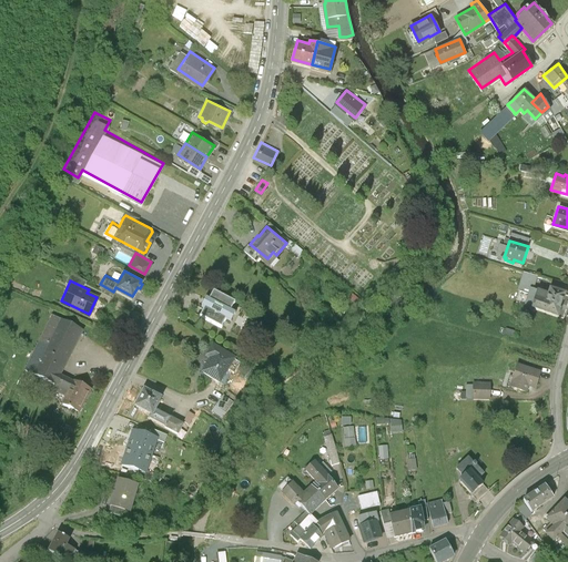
[(530,292),(520,288),(516,299),(557,314),(565,293),(550,287),(548,294),(531,287),(530,292)]
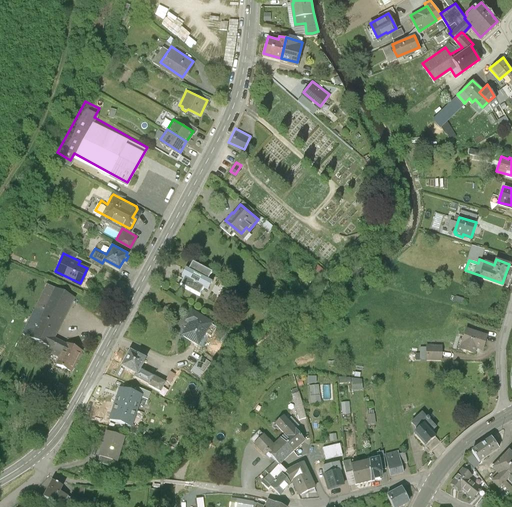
[(212,270),(192,260),(188,267),(186,266),(185,266),(186,267),(182,273),(182,272),(181,273),(184,275),(180,282),(199,293),(204,285),(208,288),(208,287),(211,280),(212,281),(212,280),(208,277),(212,270)]
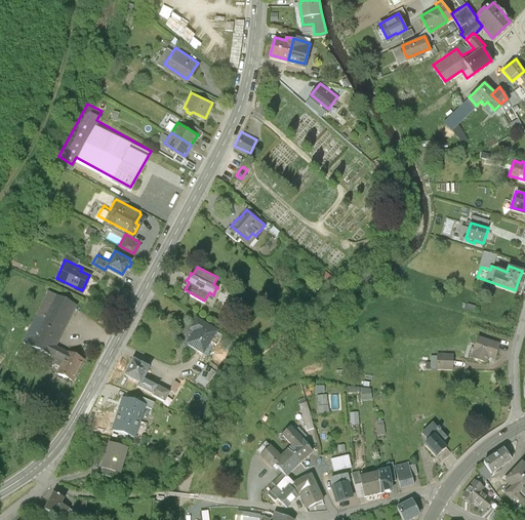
[(77,302),(48,288),(23,338),(50,352),(47,358),(61,365),(69,350),(56,344),(77,302)]
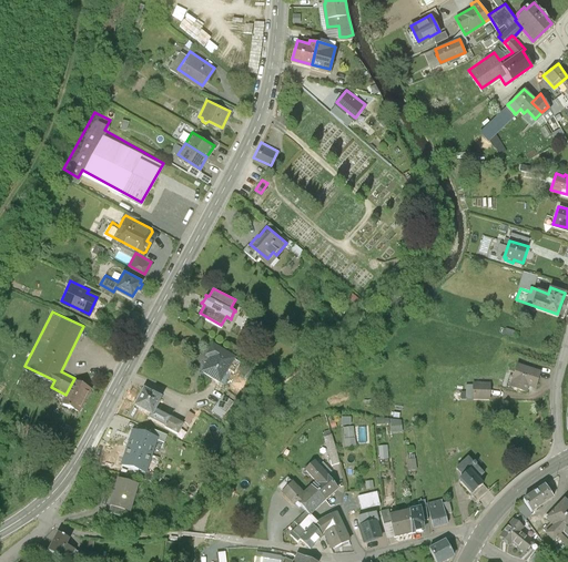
[(240,359),(213,343),(208,351),(212,355),(203,369),(223,381),(232,368),(234,369),(240,359)]
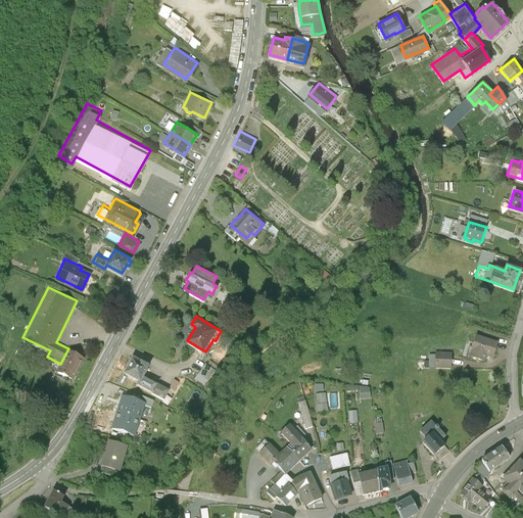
[(496,341),(476,335),(471,355),(484,359),(485,352),(492,355),(496,341)]
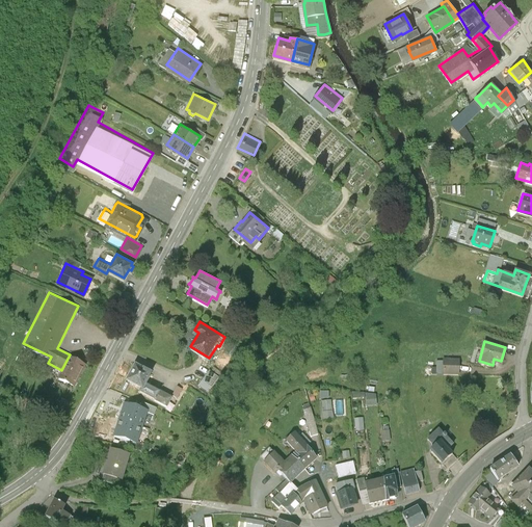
[(84,362),(70,354),(61,370),(58,375),(65,379),(65,378),(74,383),(84,362)]
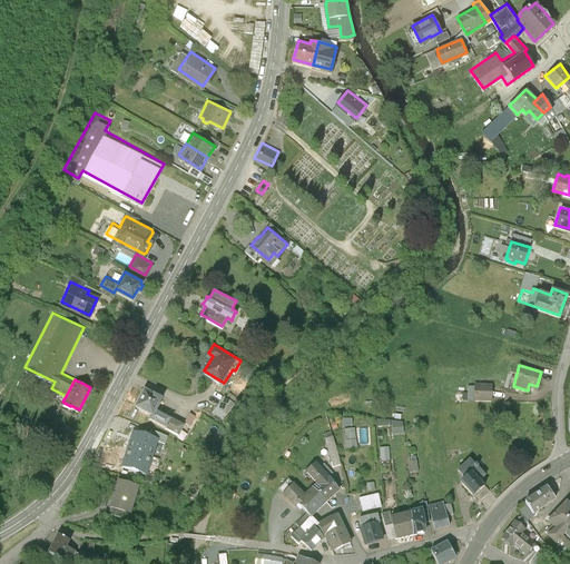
[(161,396),(145,387),(136,404),(151,412),(149,416),(178,432),(185,421),(170,413),(170,415),(158,408),(159,406),(157,404),(161,396)]
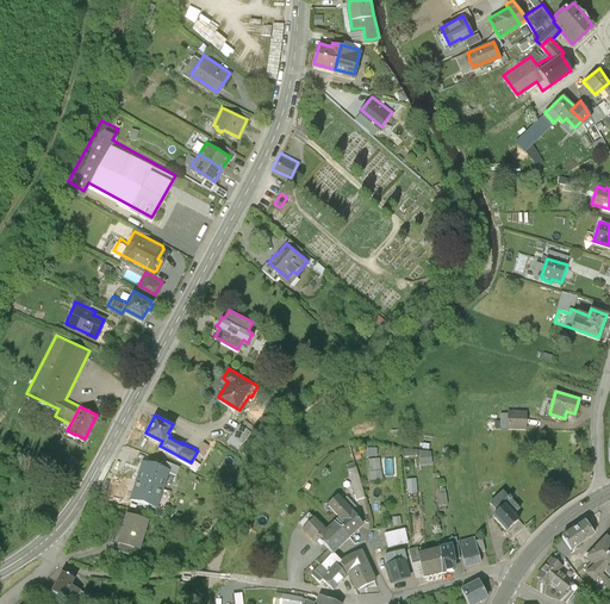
[(143,459),(137,477),(162,485),(168,467),(143,459)]
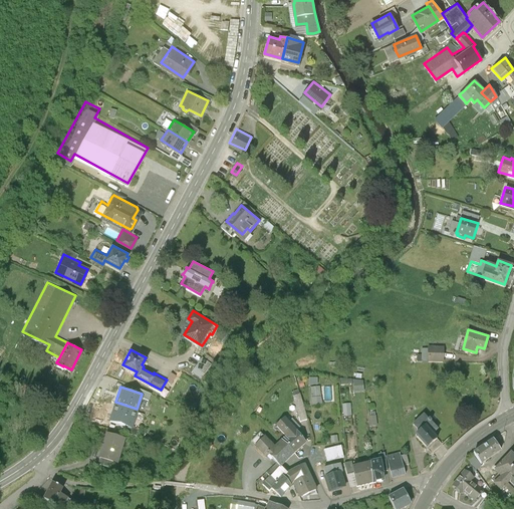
[(137,409),(115,402),(110,418),(132,425),(137,409)]
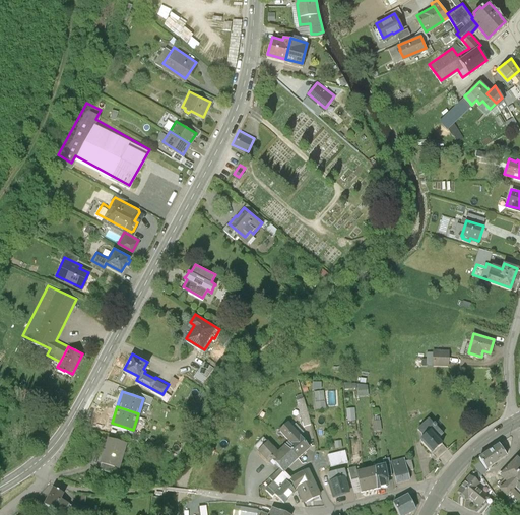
[(423,435),(419,437),(432,450),(442,440),(437,436),(442,431),(436,424),(437,423),(435,420),(433,422),(428,416),(417,427),(424,433),(423,434),(423,435)]
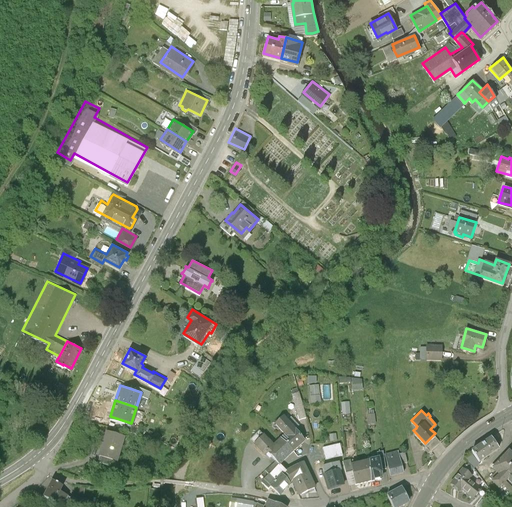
[(281,435),(293,448),(304,438),(295,426),(294,426),(289,420),(288,420),(282,413),(275,418),(280,425),(285,431),(281,435)]
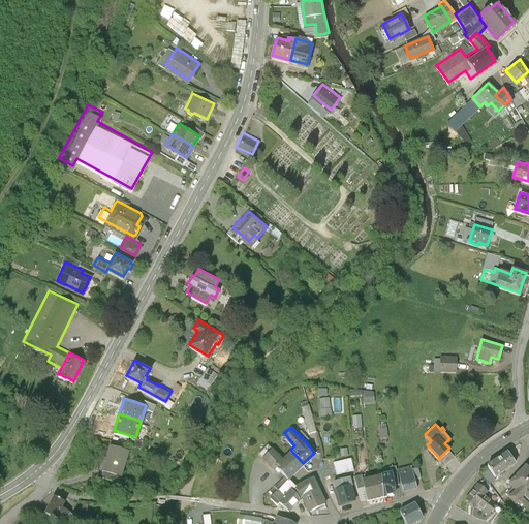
[(268,441),(258,451),(274,466),(277,464),(288,476),(303,463),(290,450),(282,457),(268,441)]
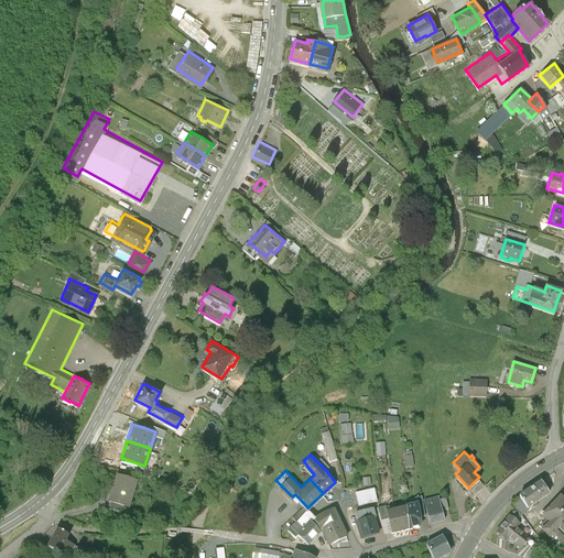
[(118,473),(110,498),(125,502),(128,503),(136,479),(118,473)]
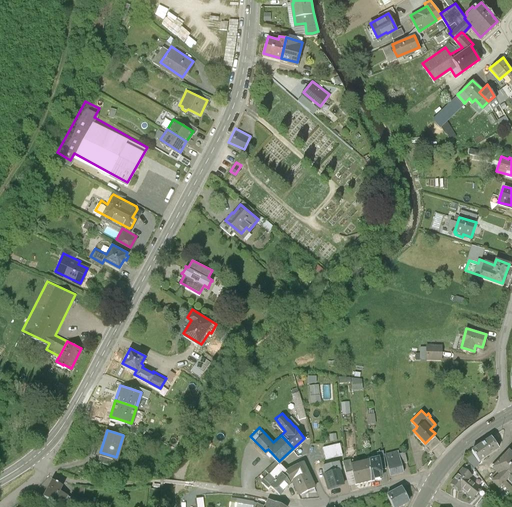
[(491,435),(471,448),(478,459),(498,446),(491,435)]
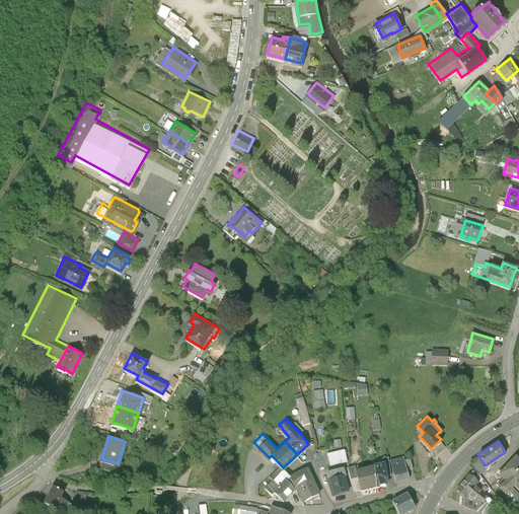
[(509,476),(518,465),(518,457),(515,454),(499,471),(506,479),(499,486),(505,492),(514,483),(509,476)]
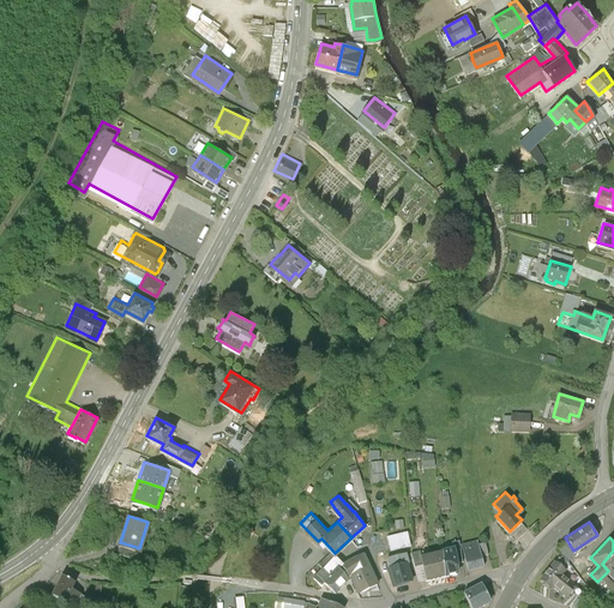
[(477,540),(462,545),(465,555),(464,555),(468,567),(483,563),(481,554),(488,552),(485,541),(479,542),(477,540)]
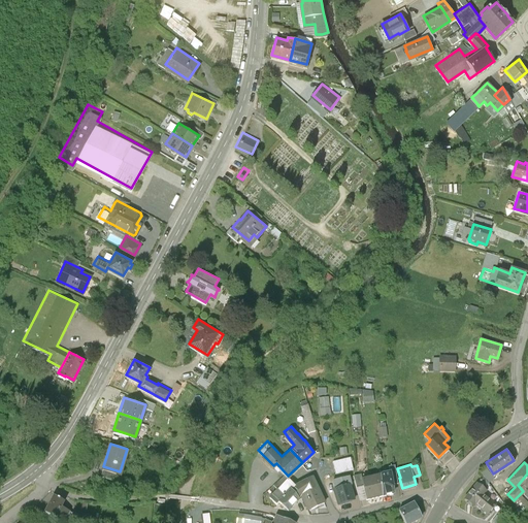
[(114,479),(117,470),(103,466),(100,474),(114,479)]
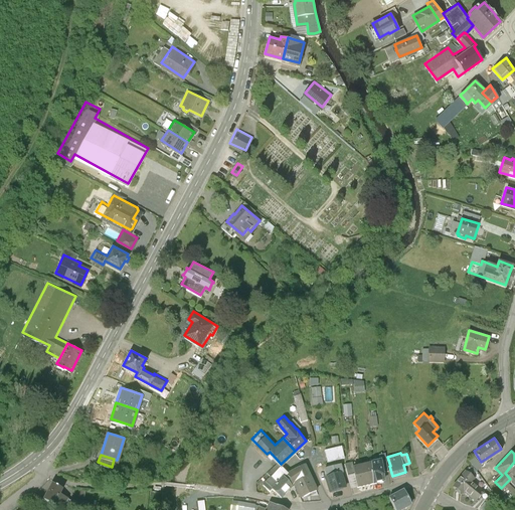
[(380,459),(371,461),(373,481),(383,478),(380,459)]
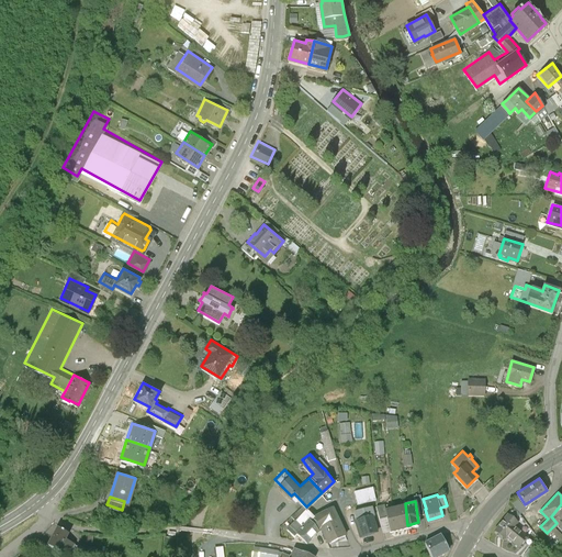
[(390,528),(407,525),(405,503),(385,508),(390,528)]
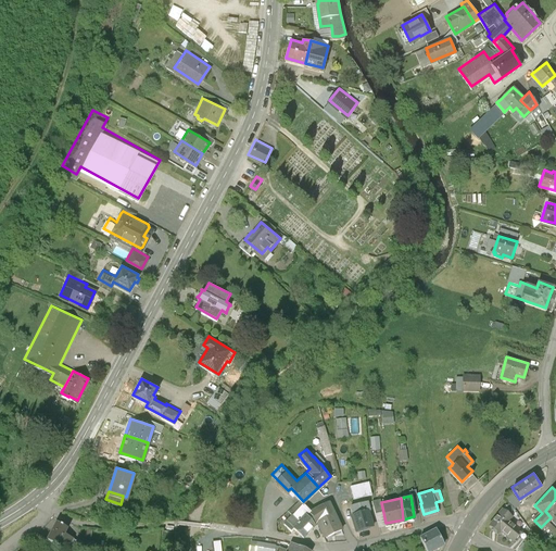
[(555,499),(545,511),(551,517),(555,522),(555,499)]
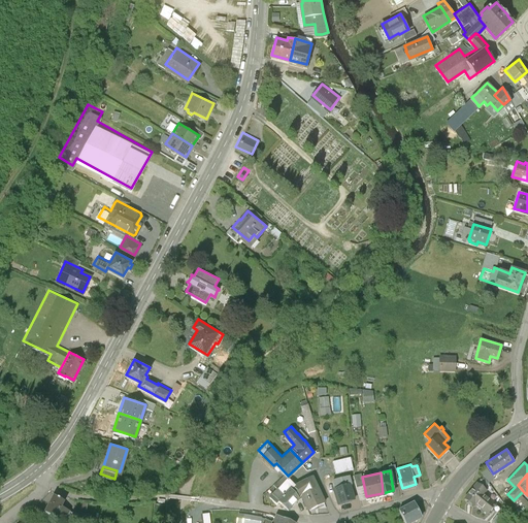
[(312,475),(307,477),(311,487),(307,490),(314,503),(324,499),(320,490),(319,490),(312,475)]
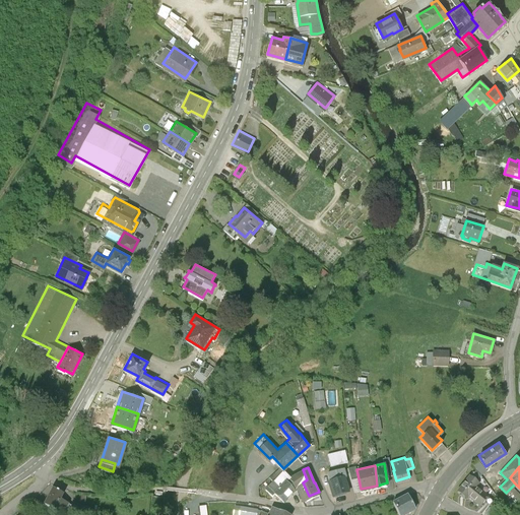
[(273,479),(279,486),(286,479),(295,488),(297,485),(303,483),(307,479),(303,469),(290,475),(285,470),(283,468),(273,479)]
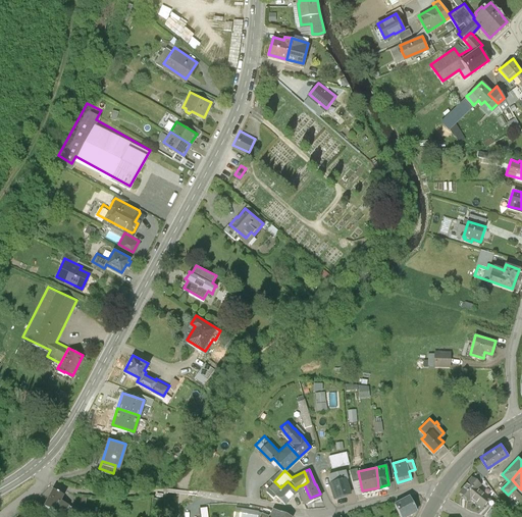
[(480,482),(471,475),(459,490),(468,498),(470,495),(482,505),(489,496),(477,486),(480,482)]
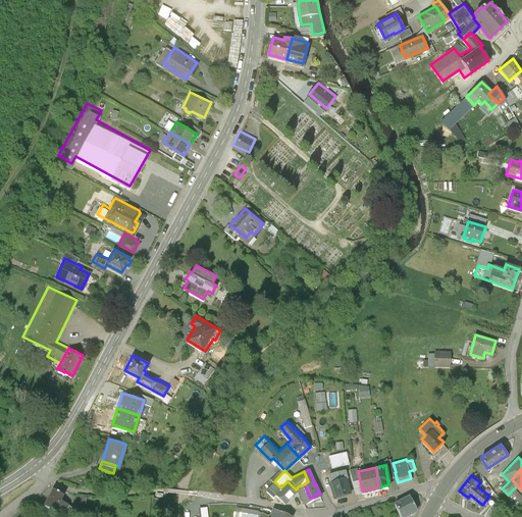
[(345,477),(330,481),(334,496),(349,490),(345,477)]
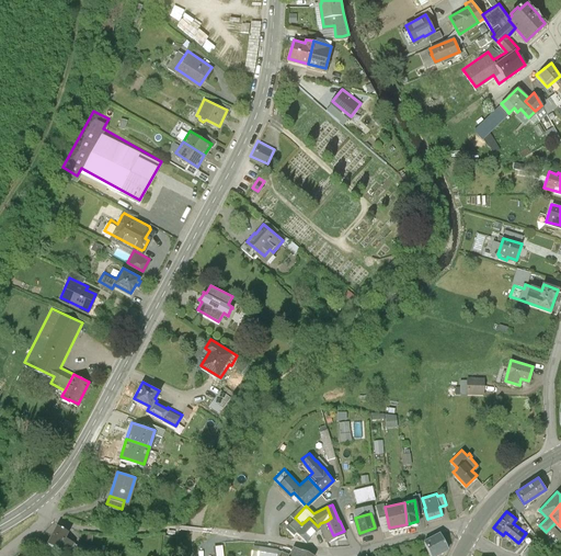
[(301,524),(295,518),(286,525),(294,533),(297,531),(301,524)]
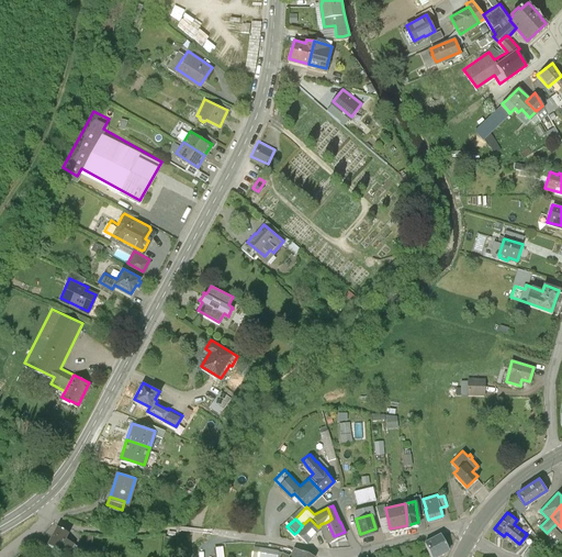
[(306,539),(318,527),(310,519),(302,525),(298,532),(306,539)]
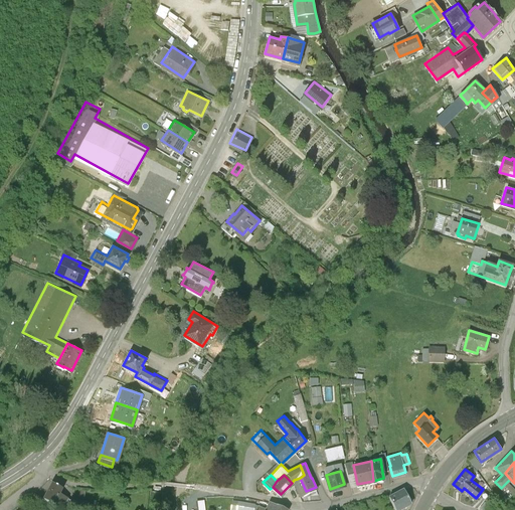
[(63,487),(53,482),(44,497),(54,503),(63,504),(67,496),(60,492),(63,487)]
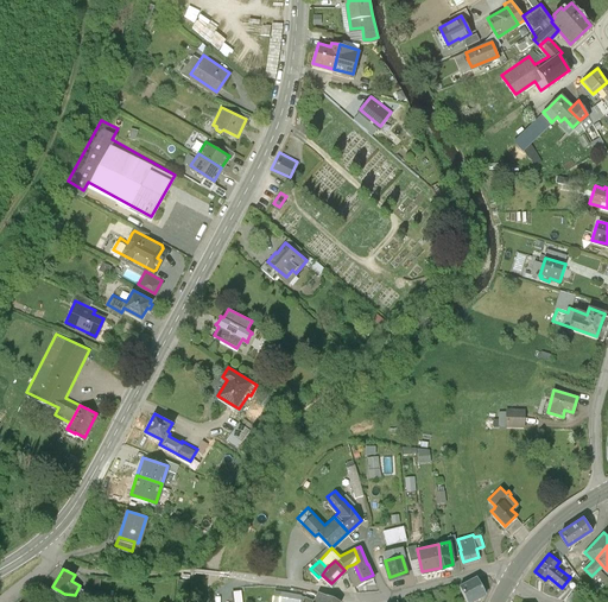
[(486,591),(477,576),(460,584),(468,601),(469,601),(485,594),(486,591)]
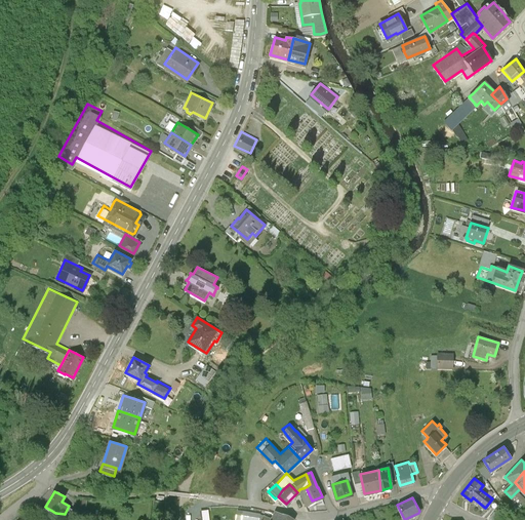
[(292,519),(293,518),(282,513),(275,510),(269,519),(292,519)]
